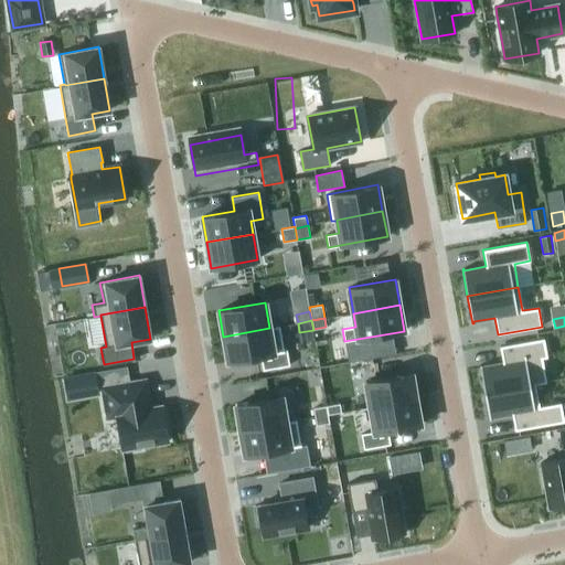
[(269,328),(223,337),(227,362),(259,356),(263,370),(289,365),(287,350),(284,350),(279,326),(269,328)]
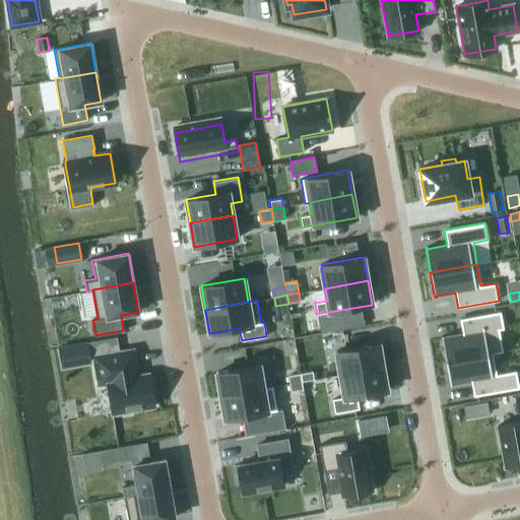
[(443,335),(442,336),(446,361),(497,352),(503,351),(499,329),(504,329),(501,312),(460,318),(460,320),(463,333),(443,337),(443,335)]
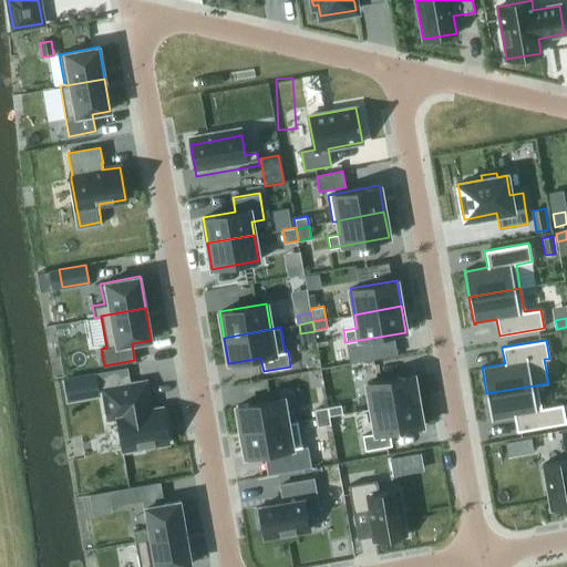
[(81,374),(84,398),(99,394),(98,390),(95,373),(94,372),(81,374)]
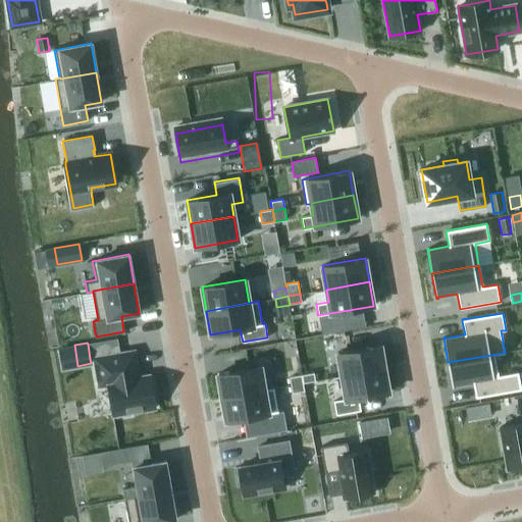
[(380,345),(337,352),(342,375),(384,368),(380,345)]
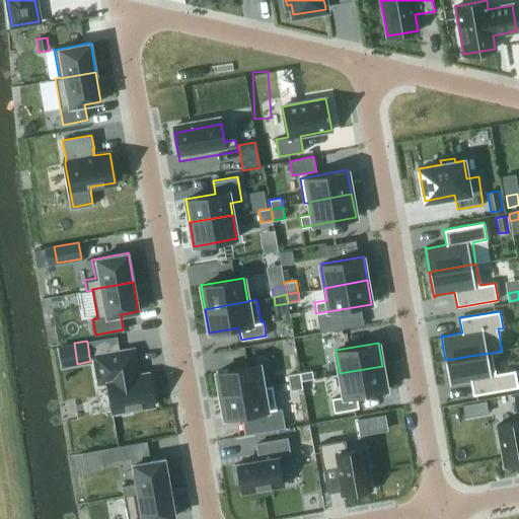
[(133,349),(93,356),(98,384),(106,382),(112,413),(116,413),(116,415),(129,413),(128,410),(154,405),(149,373),(138,375),(133,349)]
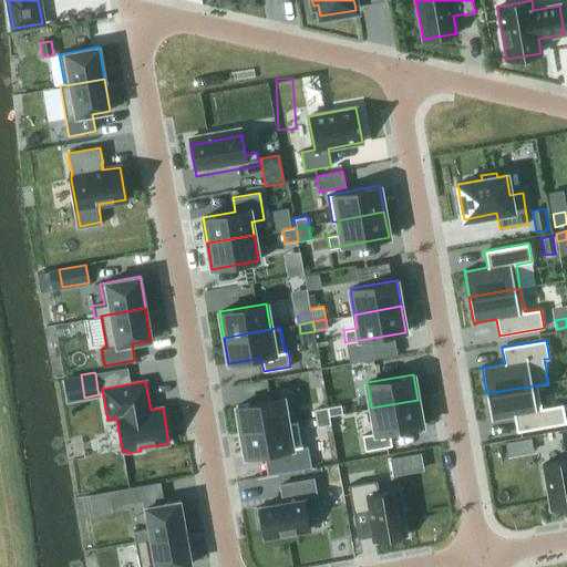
[(542,384),(486,393),(491,421),(492,421),(492,419),(514,415),(516,432),(566,422),(566,403),(546,408),(542,384)]
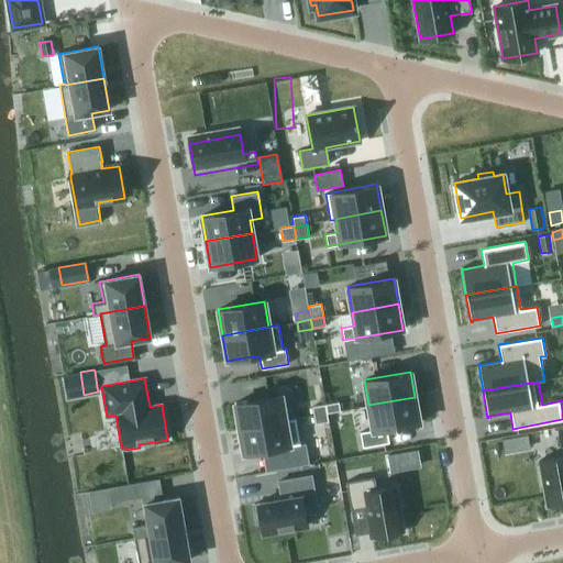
[(280,395),(234,403),(240,429),(285,420),(285,419),(280,395)]
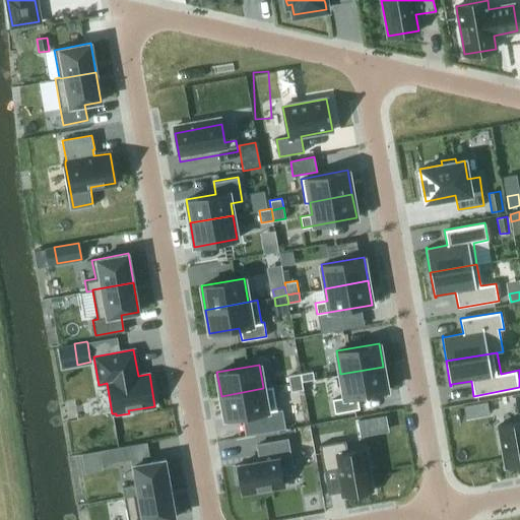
[(344,396),(332,399),(334,412),(360,408),(358,395),(387,390),(383,367),(340,374),(344,396)]
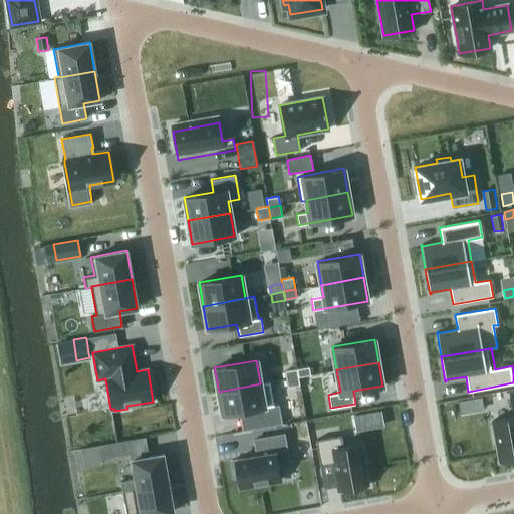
[(309,366),(297,369),(298,376),(310,374),(309,366)]
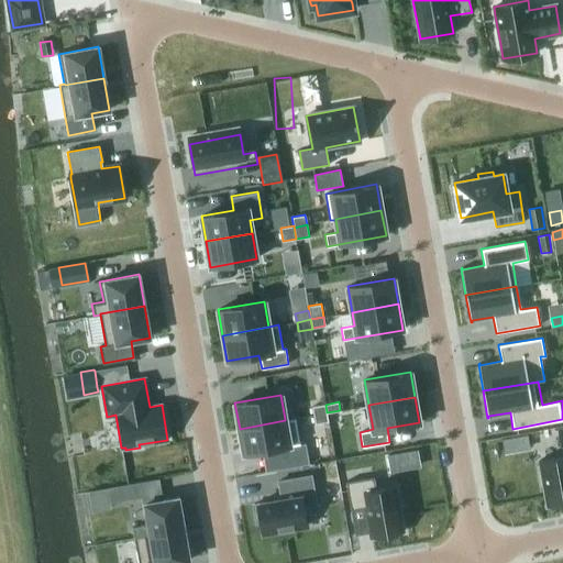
[(326,405),(312,407),(313,416),(327,412),(326,405)]
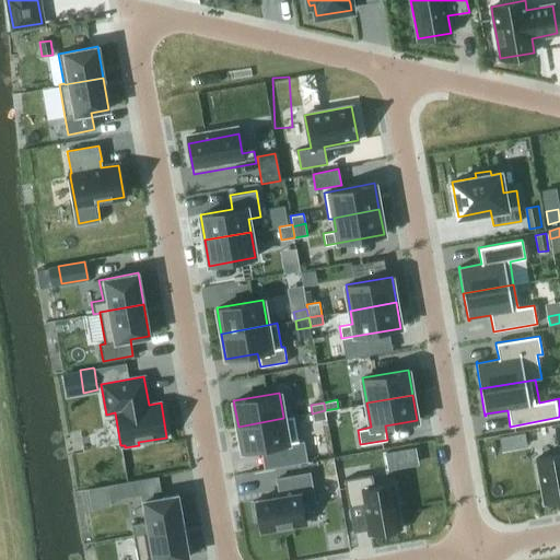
[(325,410),(312,413),(313,421),(326,419),(325,410)]
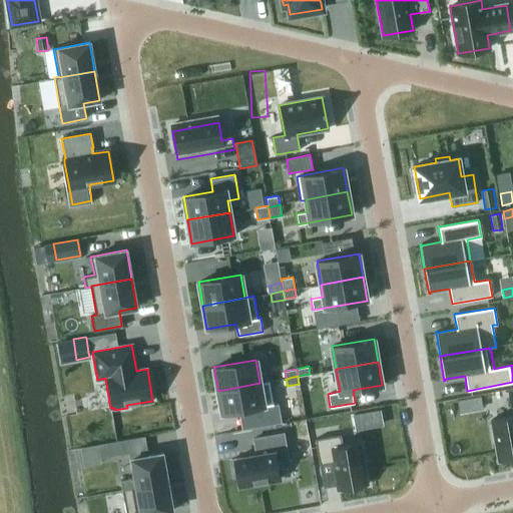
[(260,383),(218,391),(222,414),(274,405),(270,380),(260,382),(260,383)]
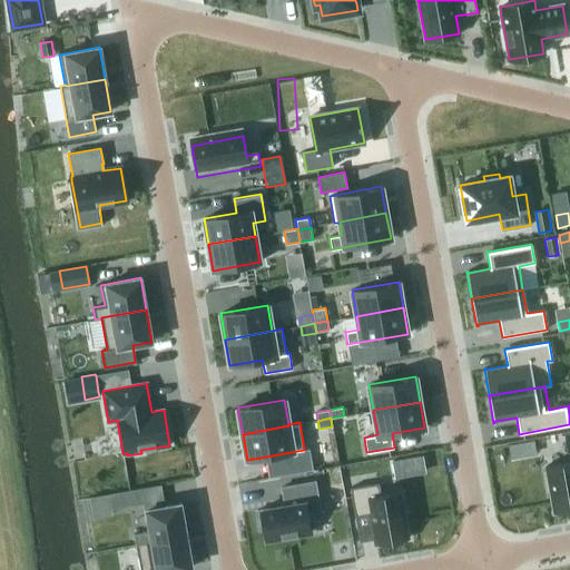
[(520,455),(518,443),(509,444),(511,458),(520,455)]
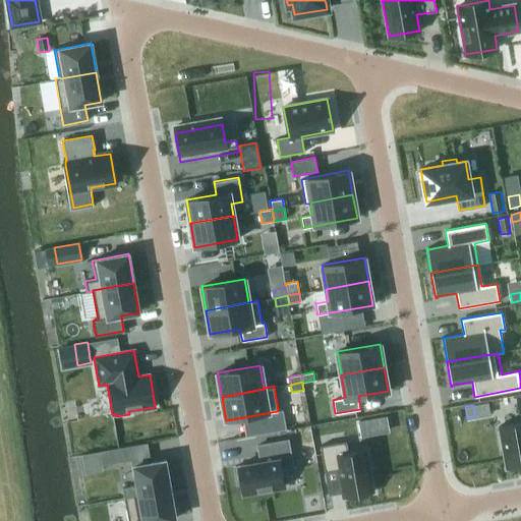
[(520,421),(500,425),(507,468),(520,465),(520,421)]
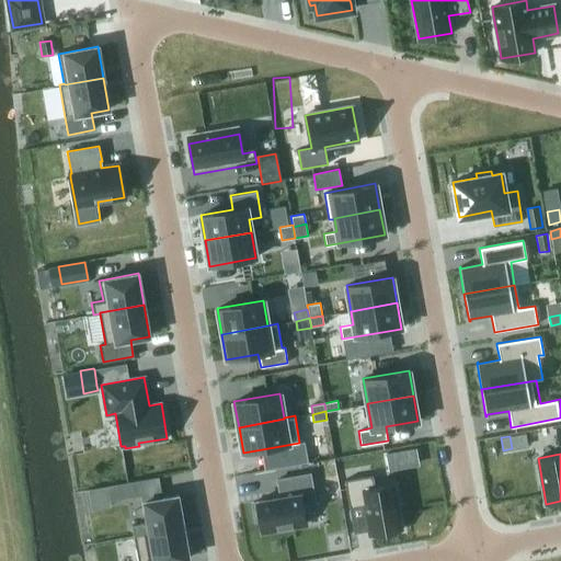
[(373,462),(344,468),(350,495),(365,493),(370,523),(401,517),(392,471),(375,474),(373,462)]
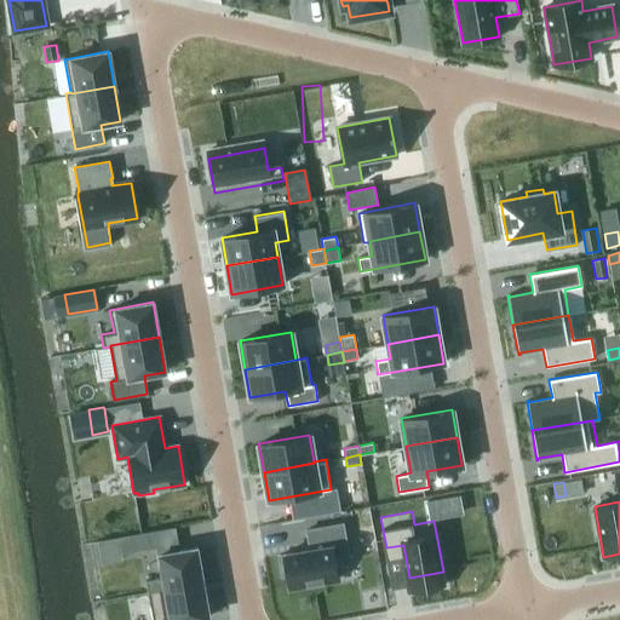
[(310,550),(279,556),(282,577),(287,575),(290,587),(338,579),(336,563),(349,561),(343,523),(306,529),(310,550)]
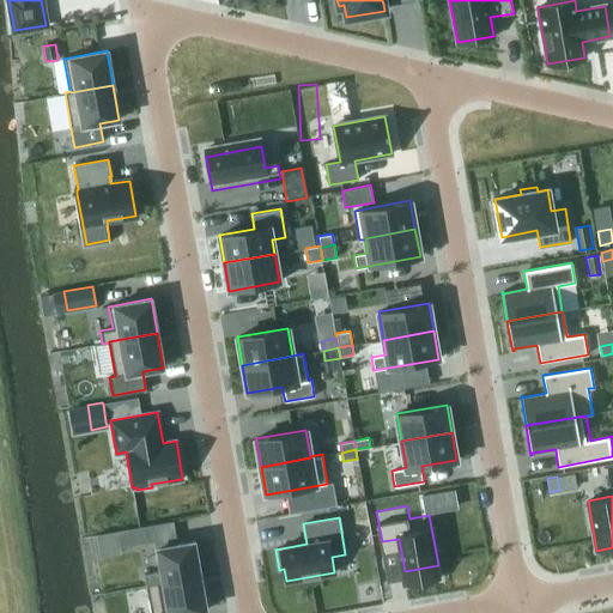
[(147,526),(115,532),(117,545),(119,545),(151,539),(147,526)]
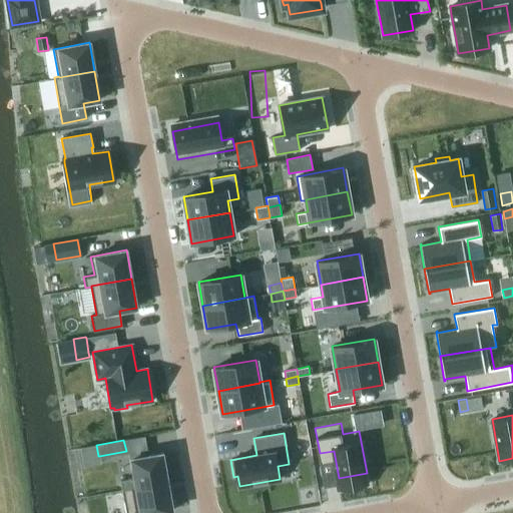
[(134,477),(120,480),(122,490),(167,482),(162,453),(131,459),(134,477)]
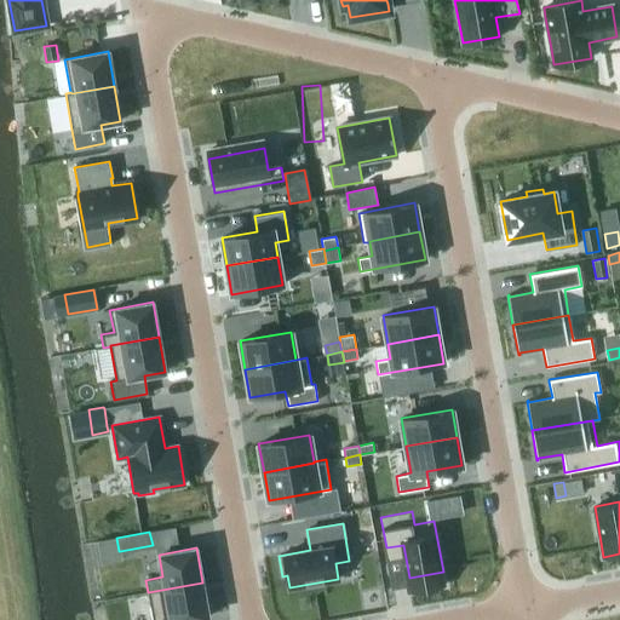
[(202,583),(148,592),(151,619),(190,619),(208,618),(202,583)]
